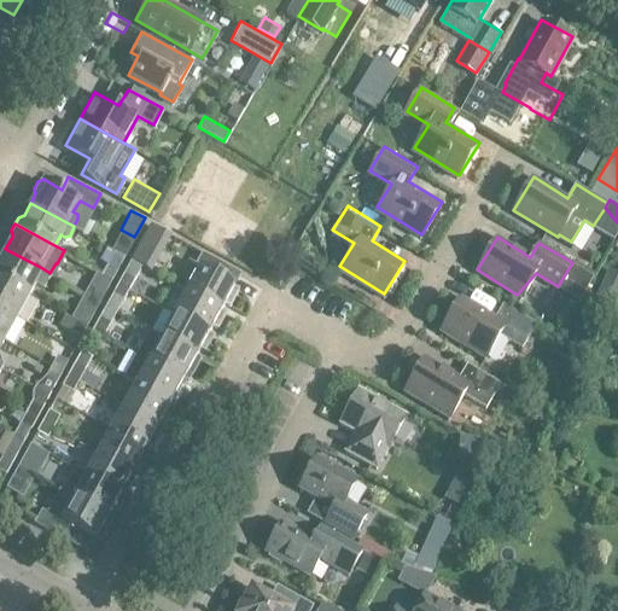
[(0,257),(0,274),(29,291),(35,280),(44,285),(50,273),(42,268),(5,249),(0,257)]
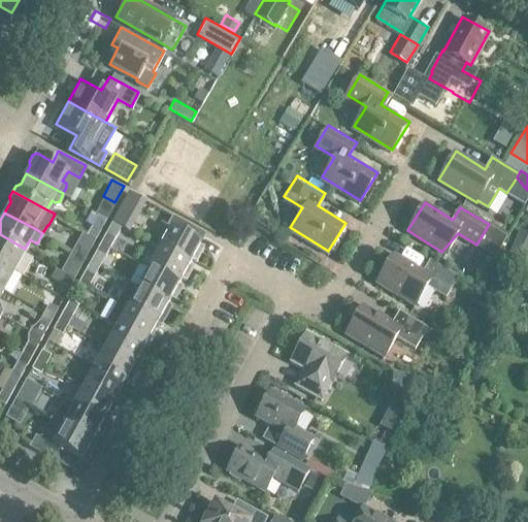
[(98,213),(92,222),(87,232),(96,237),(106,217),(98,213)]
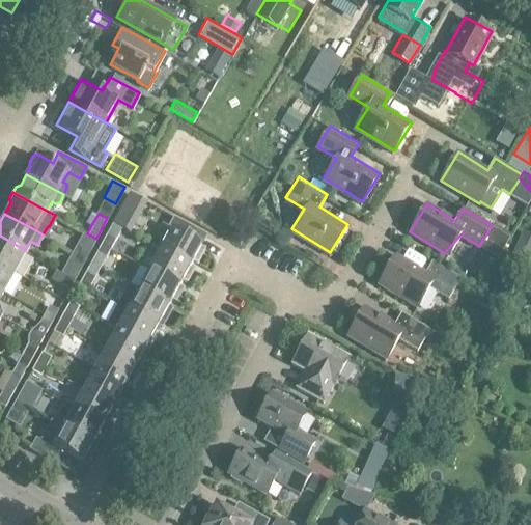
[(152,238),(150,242),(160,247),(190,264),(190,263),(193,258),(197,260),(205,246),(200,244),(206,232),(173,214),(167,224),(162,221),(152,238)]
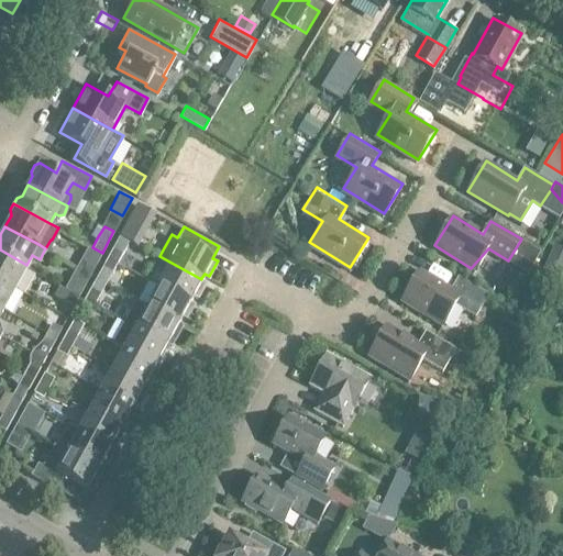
[(119,234),(112,245),(108,255),(118,260),(129,240),(119,234)]
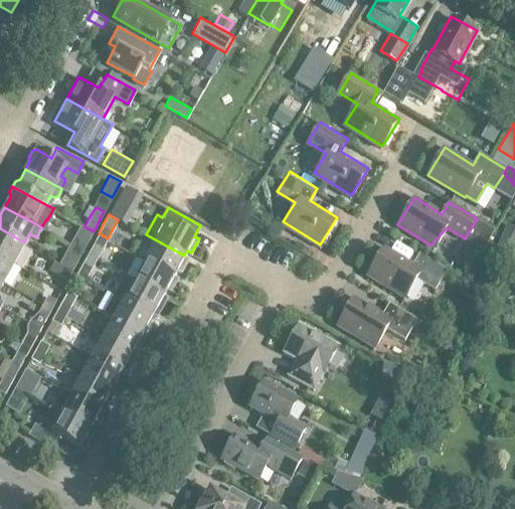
[(94,231),(84,226),(79,235),(89,240),(94,231)]
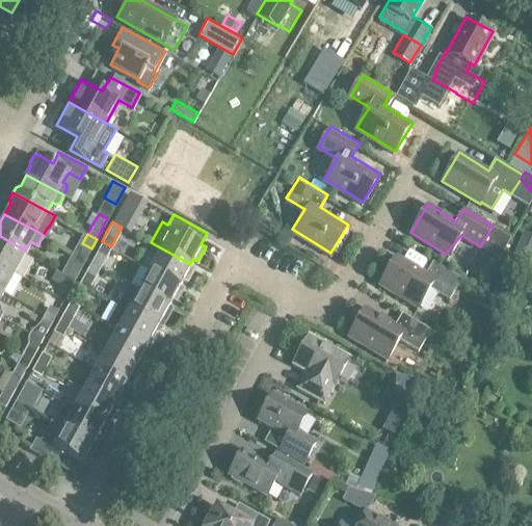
[(0,262),(15,270),(25,251),(0,236),(0,262)]
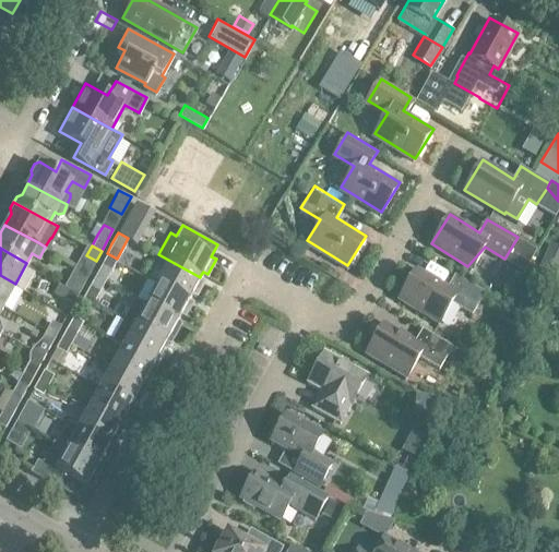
[(558,250),(552,248),(547,261),(558,266),(558,250)]
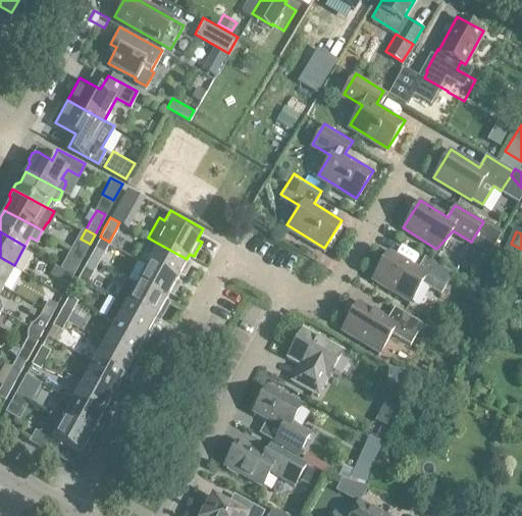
[(109,242),(100,237),(95,246),(104,251),(109,242)]
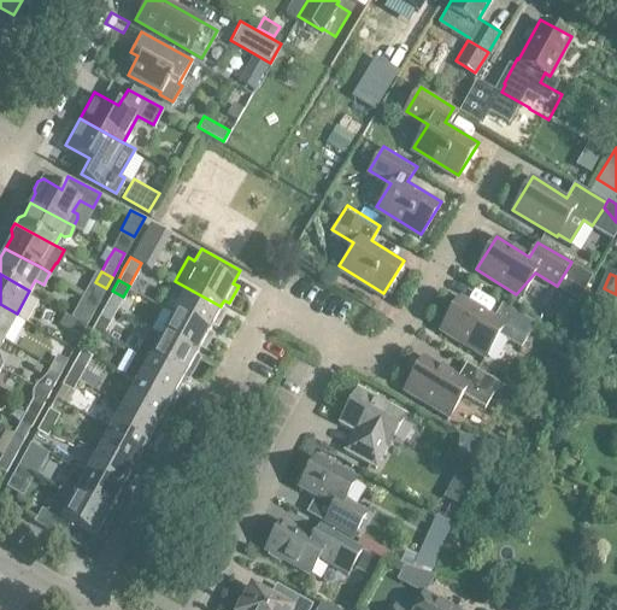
[(221,306),(186,287),(172,310),(207,329),(209,329),(211,323),(217,326),(227,309),(221,305),(221,306)]
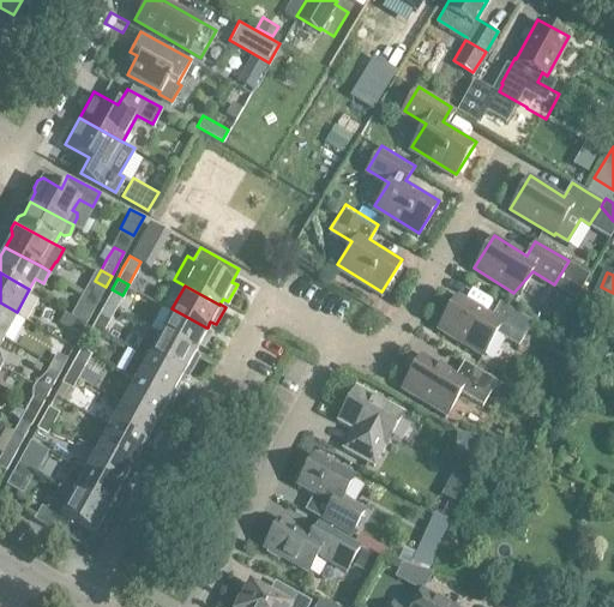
[(437,326),(481,354),(495,330),(517,343),(531,320),(499,300),(491,314),(457,294),(437,326)]
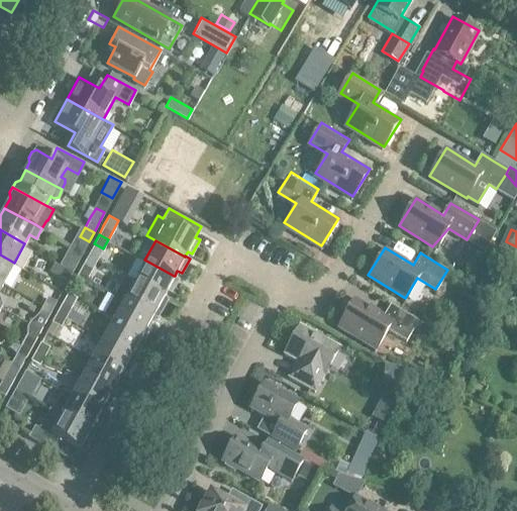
[(0,254),(0,279),(3,282),(14,263),(0,254)]
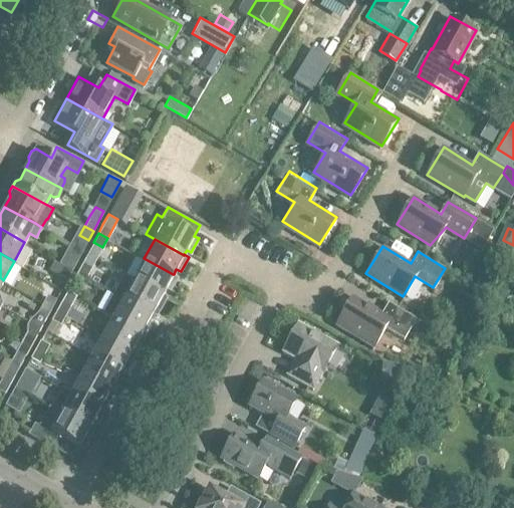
[(68,255),(63,263),(72,268),(76,260),(68,255)]
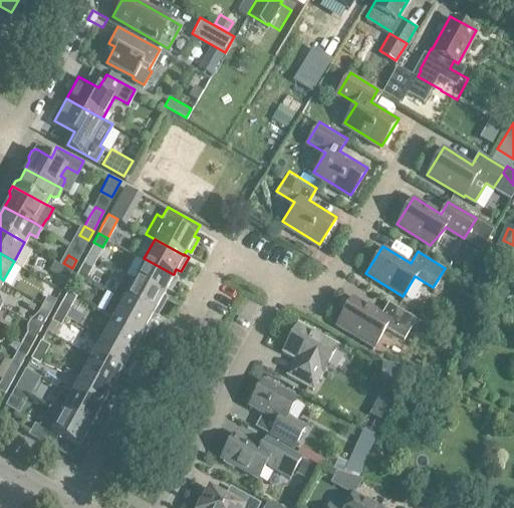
[(53,258),(48,267),(58,273),(63,264),(59,262),(53,258)]
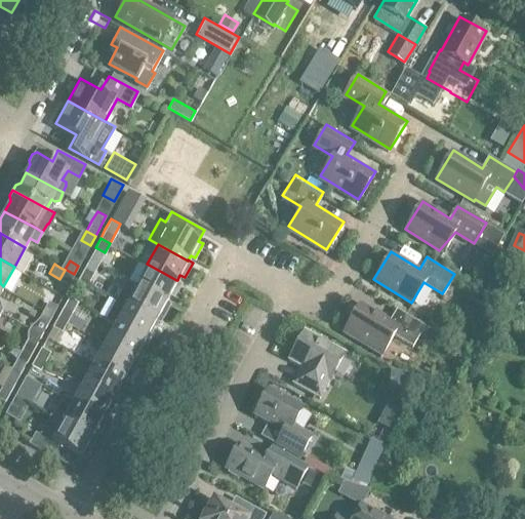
[(176,280),(147,264),(136,283),(166,300),(166,298),(169,293),(174,296),(182,282),(177,280),(176,280)]
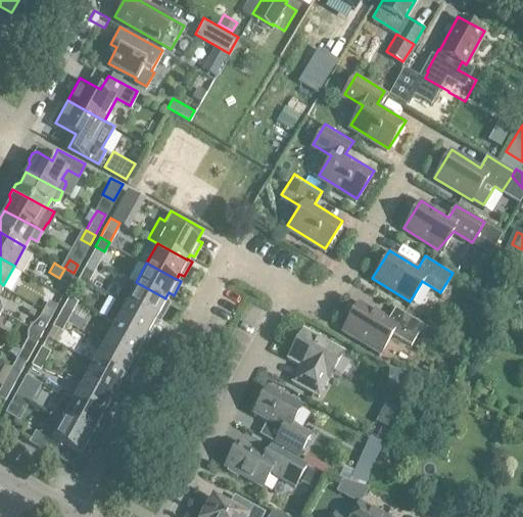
[(93,272),(84,267),(79,276),(88,281),(93,272)]
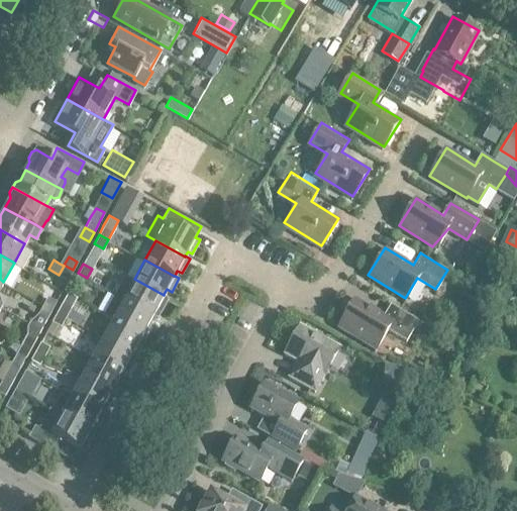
[(73,270),(64,265),(64,266),(59,275),(68,279),(73,270)]
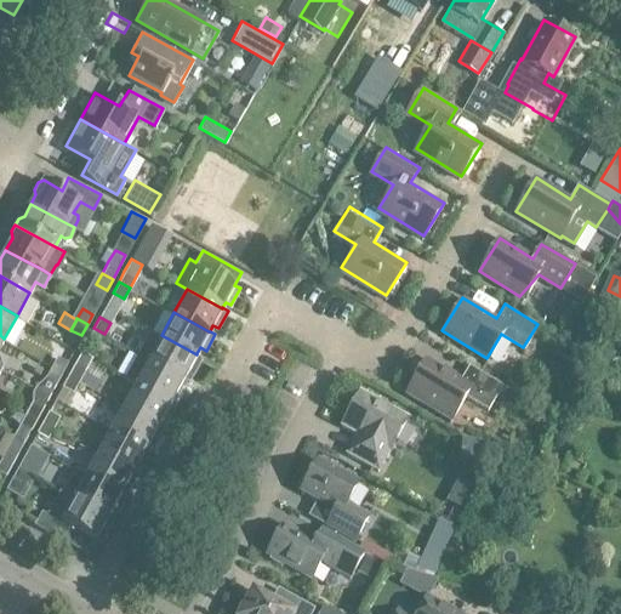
[(576,340),(590,346),(598,327),(588,322),(586,328),(582,327),(576,340)]
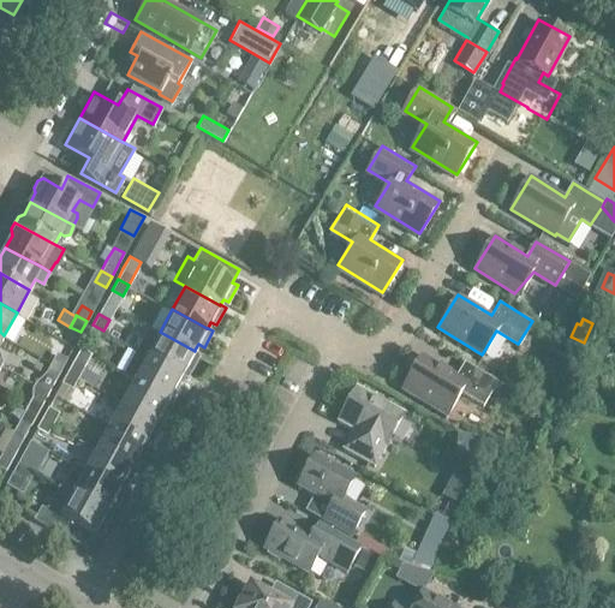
[(103,331),(93,325),(87,335),(97,341),(103,331)]
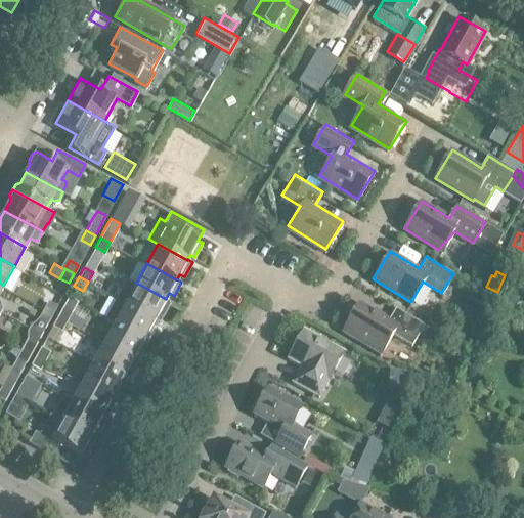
[(136,283),(127,278),(117,298),(155,319),(156,317),(159,312),(163,315),(171,301),(166,298),(166,299),(136,283)]
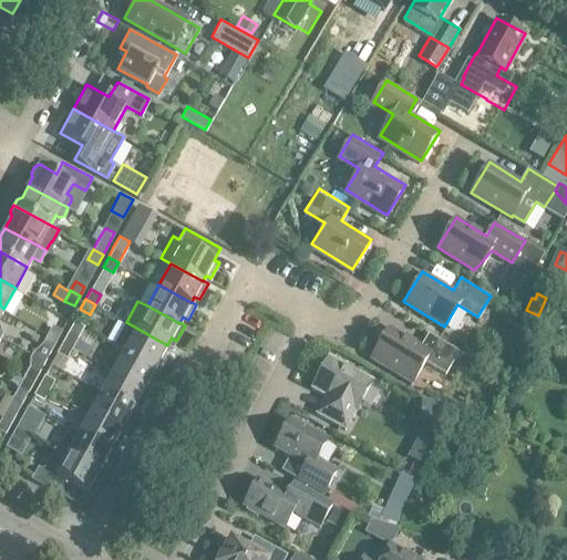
[(62,341),(72,346),(83,324),(73,320),(62,341)]
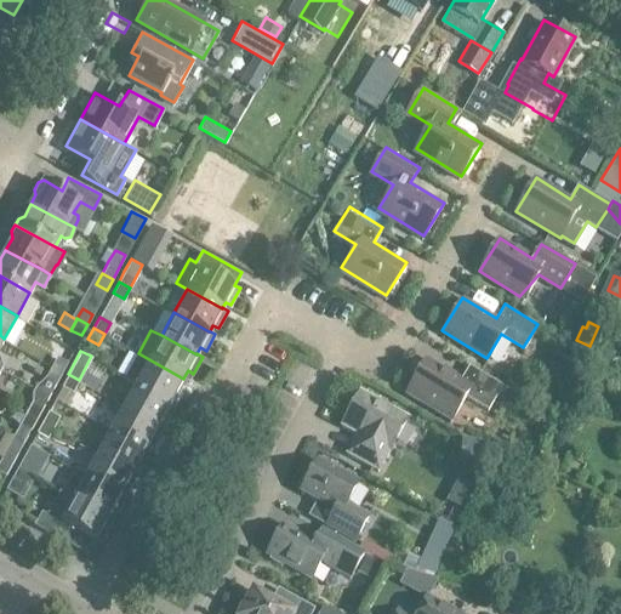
[(183,379),(138,353),(125,376),(136,381),(171,401),(172,399),(175,393),(181,397),(189,380),(184,376),(183,379)]
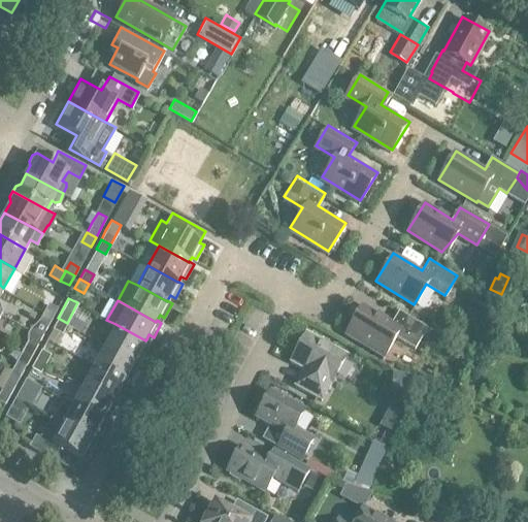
[(48,301),(43,310),(53,315),(58,306),(48,301)]
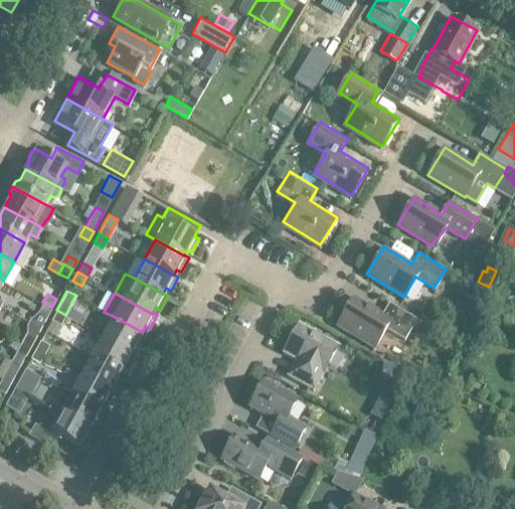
[(335,323),(372,346),(384,326),(402,338),(414,319),(387,302),(380,313),(352,296),(335,323)]
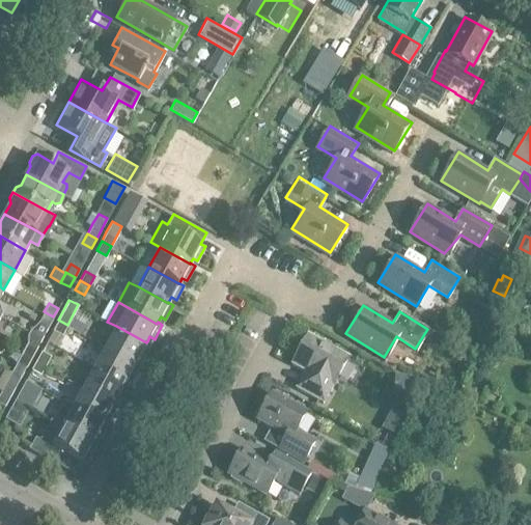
[(53,316),(44,311),(38,321),(48,326),(53,316)]
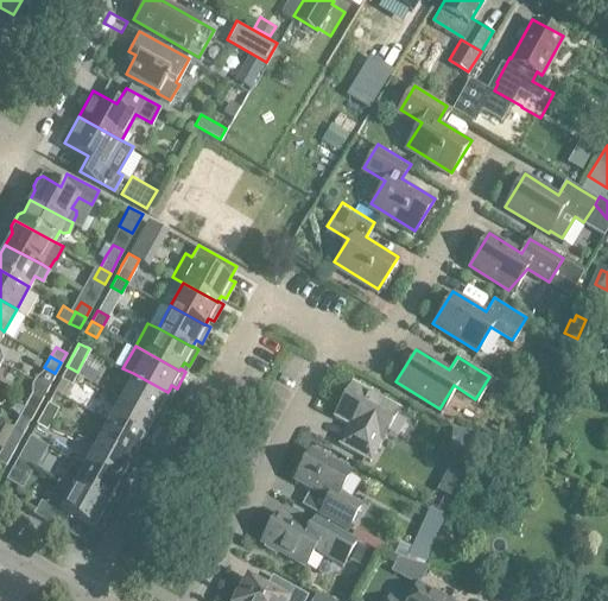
[(77,372),(67,366),(55,388),(65,394),(77,372)]
